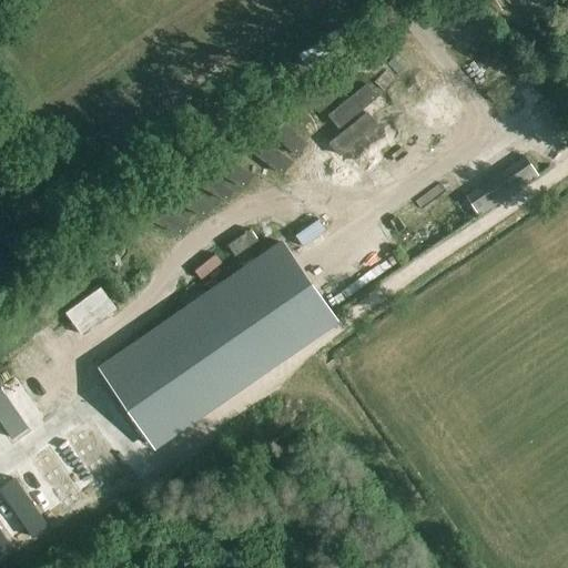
[(499,199),(507,190),(499,183),(492,191),(483,182),(459,205),(480,226),(504,203),(499,199)]
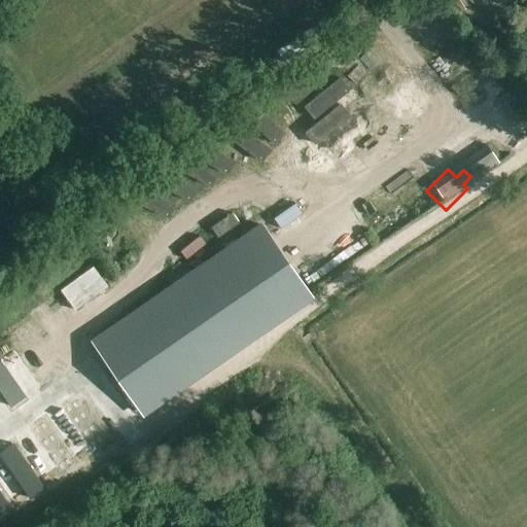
[(143,417),(313,300),(260,223),(90,341),(143,417)]
